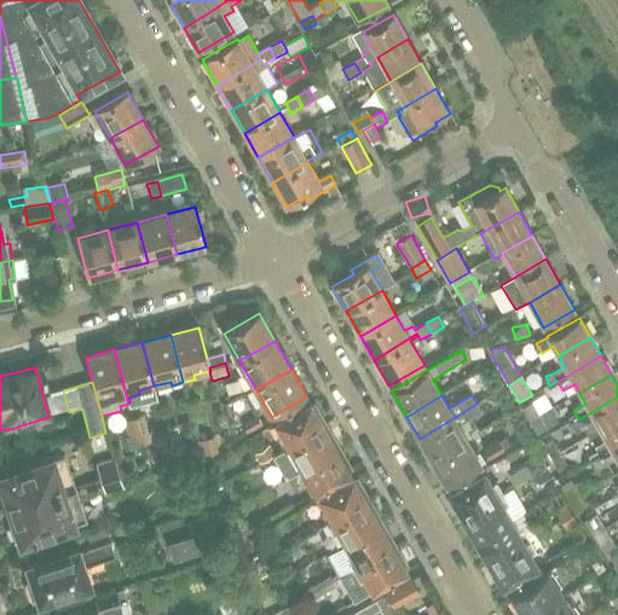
[(576,433),(584,428),(590,439),(601,433),(601,431),(617,421),(617,396),(579,419),(578,418),(571,424),(576,433)]
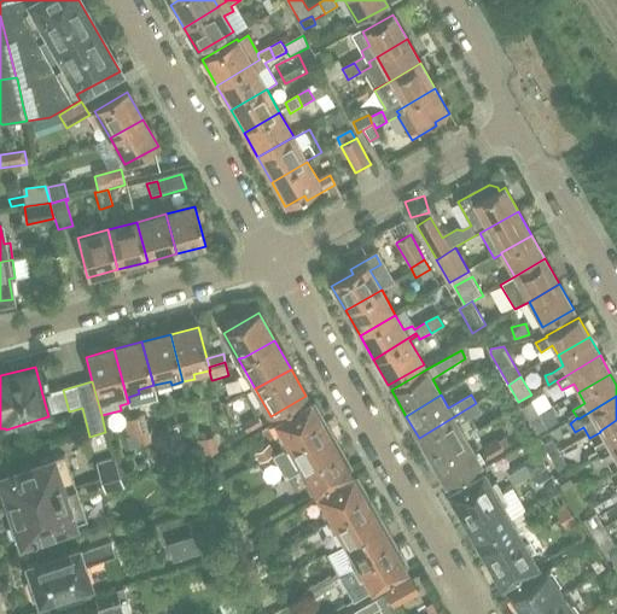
[(199,402),(188,405),(192,421),(193,430),(205,427),(199,402)]
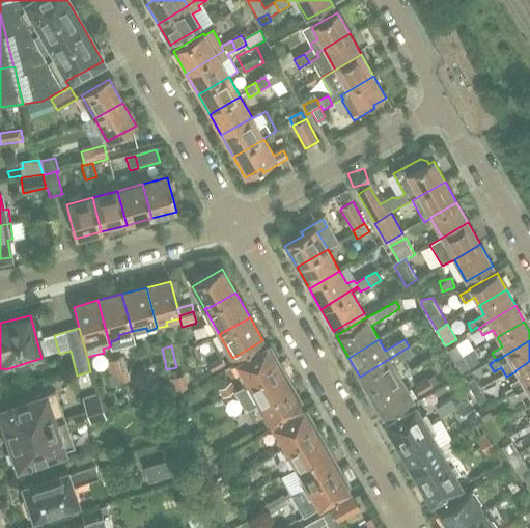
[(360,377),(370,396),(401,379),(394,366),(414,355),(409,346),(360,377)]
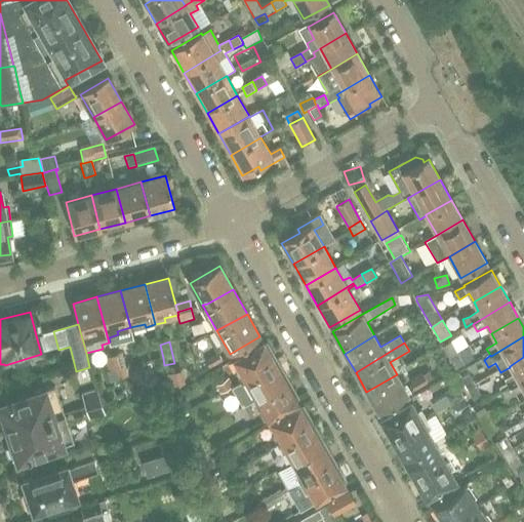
[(451,343),(443,348),(442,348),(448,358),(457,353),(451,343)]
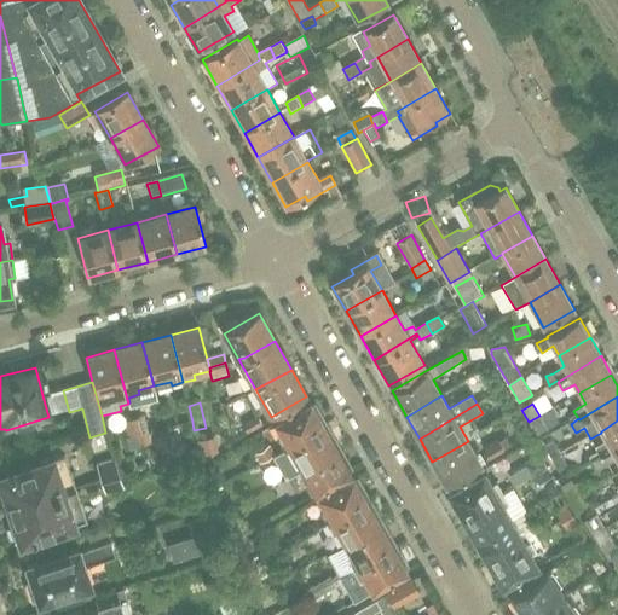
[(311,405),(276,425),(283,437),(279,440),(284,450),(324,428),(311,405)]
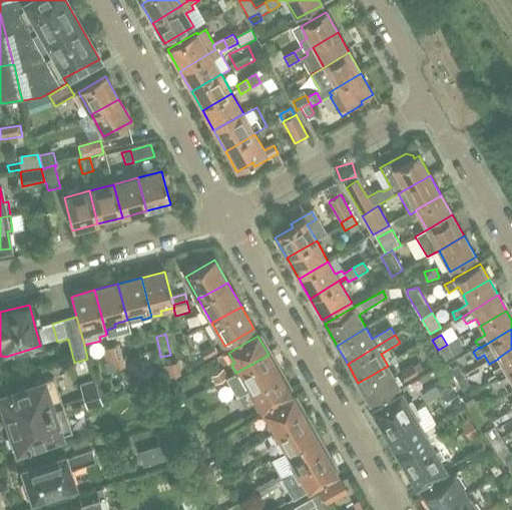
[(156,337),(147,339),(151,352),(159,350),(156,337)]
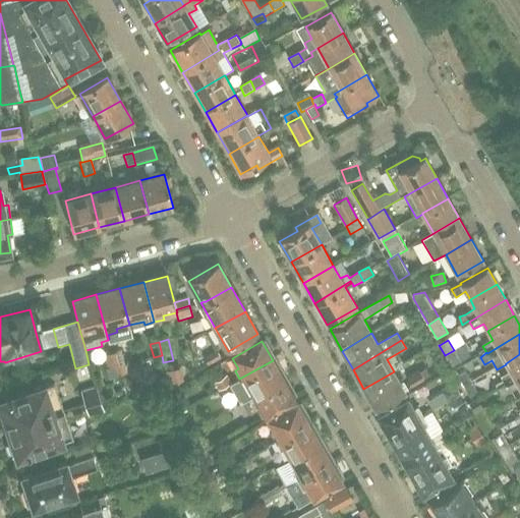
[(455,351),(454,350),(445,355),(452,367),(469,357),(463,346),(455,351)]
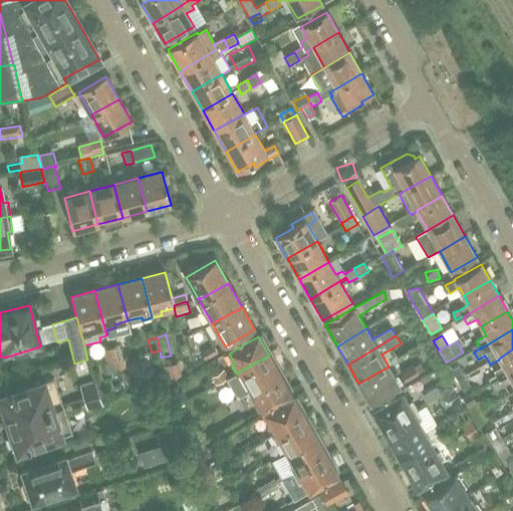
[(125,369),(120,346),(110,349),(113,363),(114,362),(116,371),(125,369)]
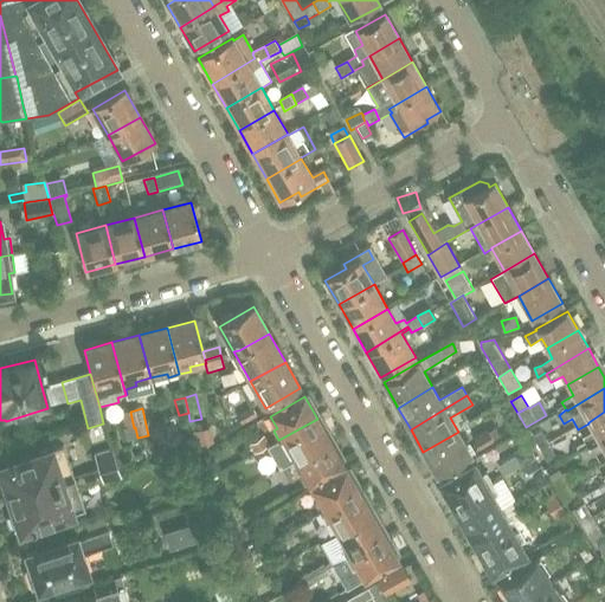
[(238,418),(243,426),(257,418),(252,408),(238,418)]
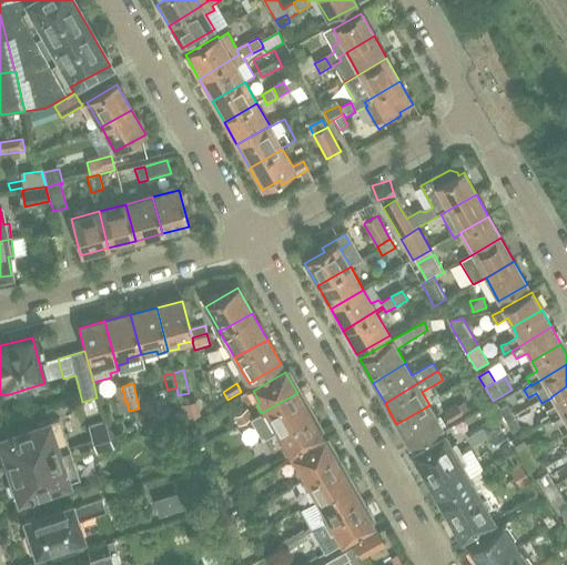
[(117,404),(125,402),(122,386),(113,389),(117,404)]
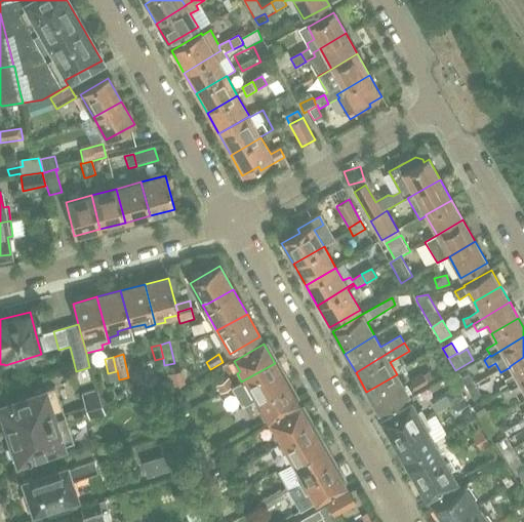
[(523,357),(510,366),(510,367),(515,374),(505,379),(508,385),(499,389),(501,393),(523,380),(523,357)]
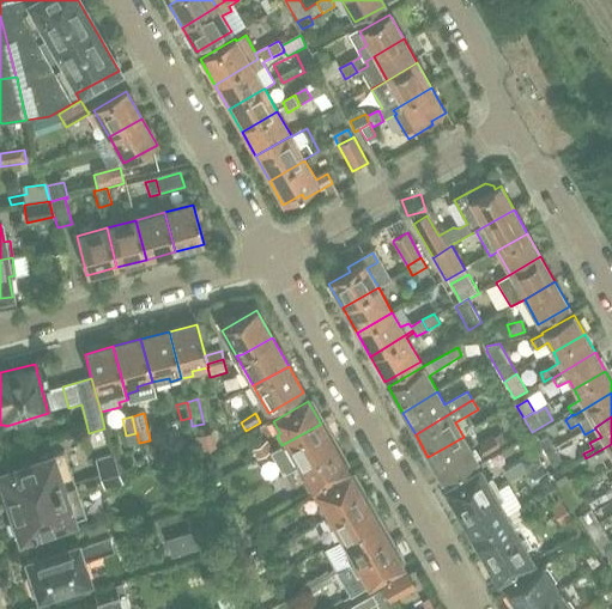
[(164,426),(171,450),(182,448),(176,424),(164,426)]
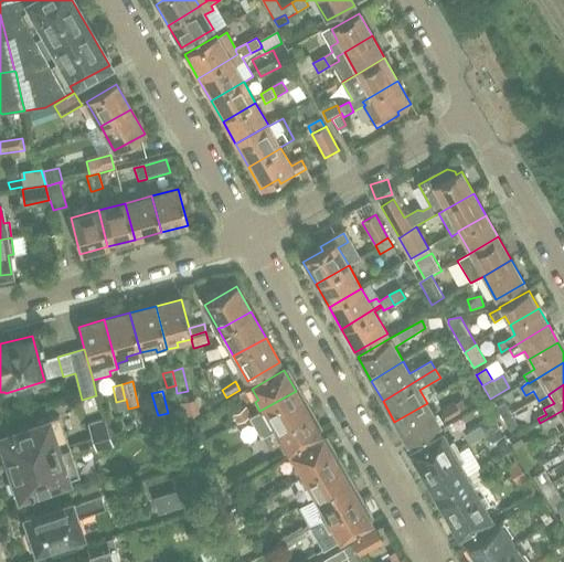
[(269,420),(276,431),(308,412),(296,391),(259,411),(266,422),(269,420)]
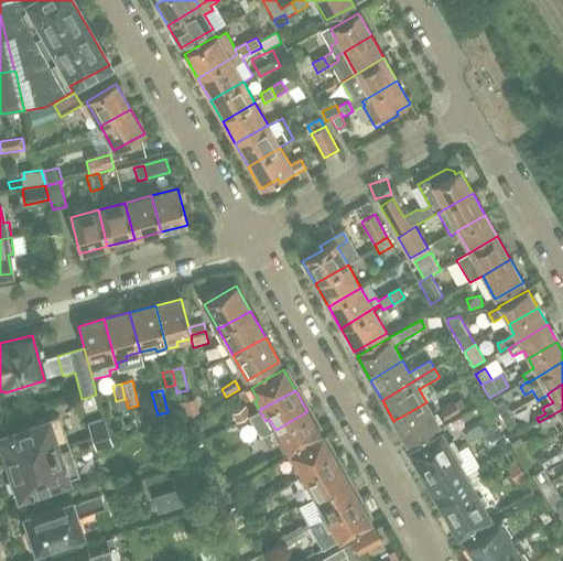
[(197,399),(180,403),(183,418),(201,413),(197,399)]
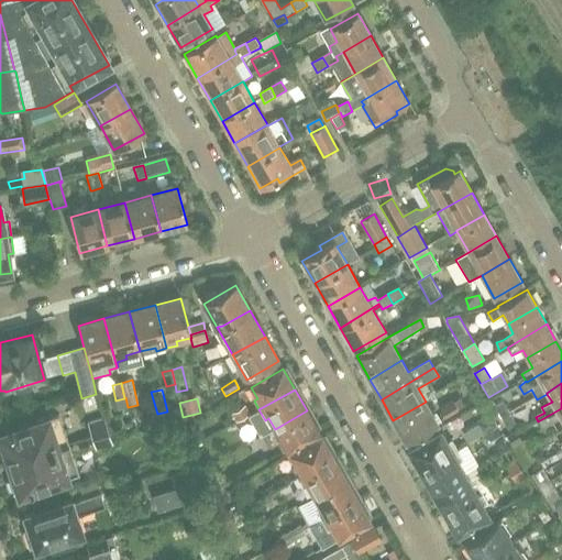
[(406,442),(438,424),(426,402),(393,420),(406,442)]
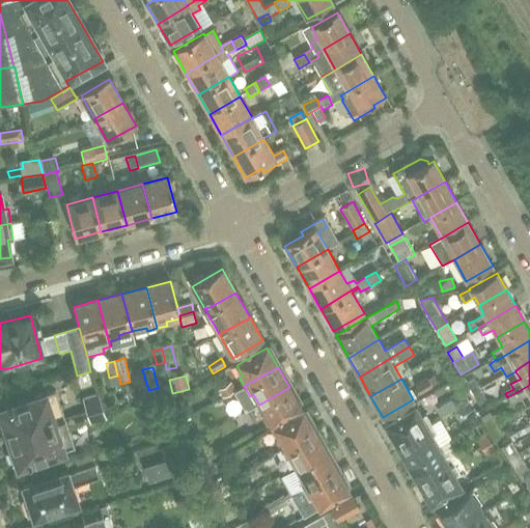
[(415,387),(420,395),(433,388),(428,380),(415,387)]
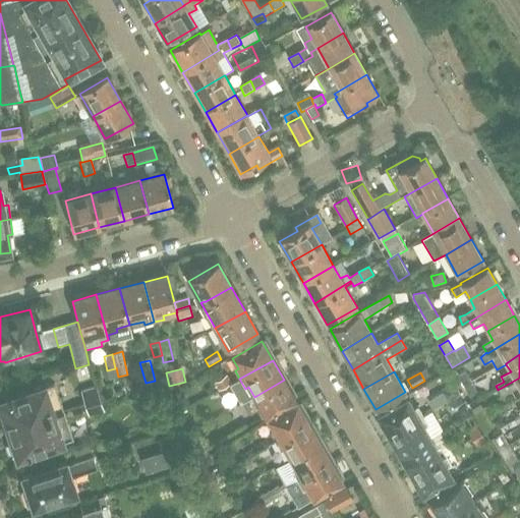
[(465,372),(459,376),(458,377),(464,387),(471,383),(465,372)]
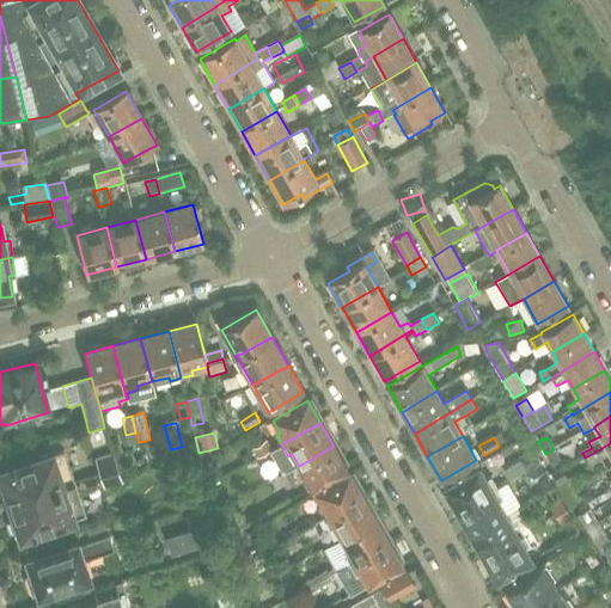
[(252,452),(256,458),(272,449),(268,443),(252,452)]
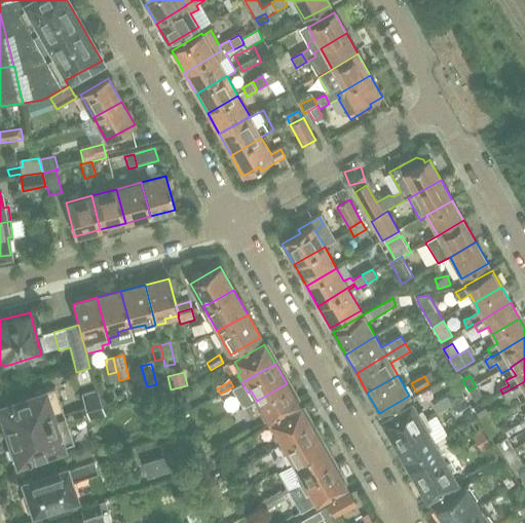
[(524,391),(524,381),(502,394),(507,401),(524,391)]
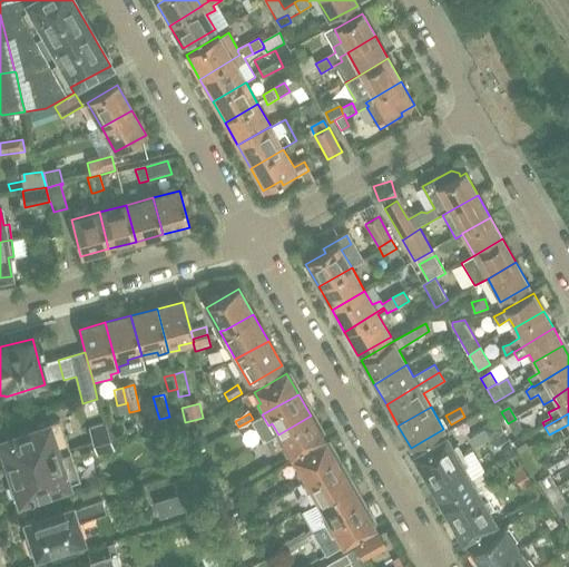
[(287,459),(323,438),(311,416),(278,434),(285,446),(281,448),(287,459)]
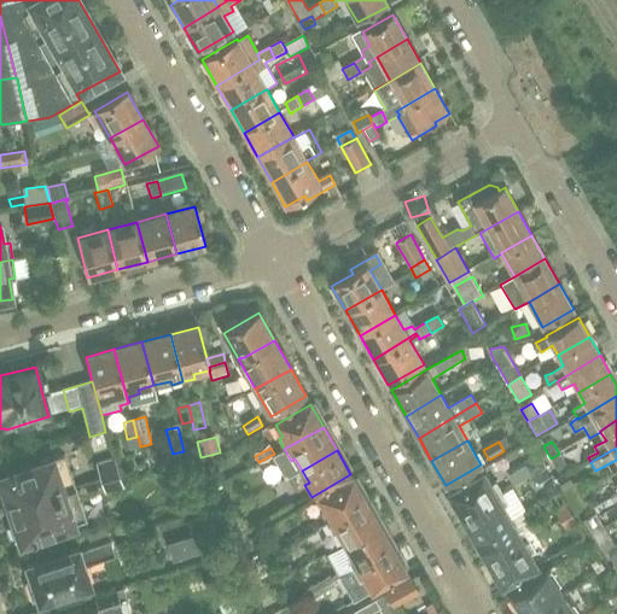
[(566,467),(559,454),(551,458),(558,472),(566,467)]
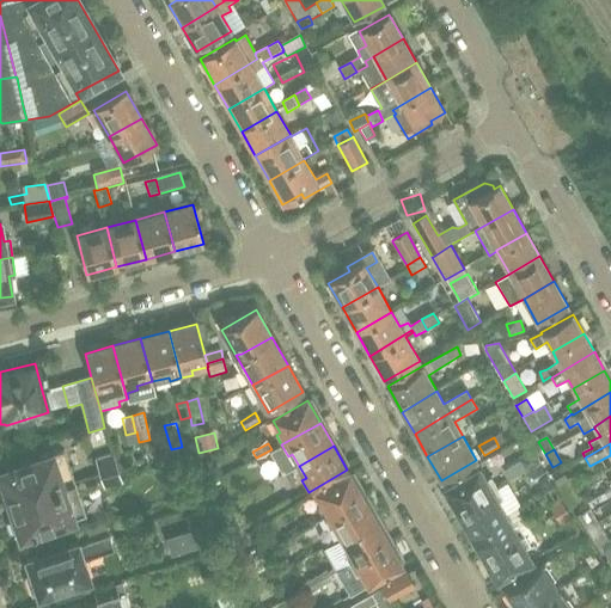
[(0,472),(0,474),(10,505),(73,483),(63,454),(53,458),(53,455),(0,472)]
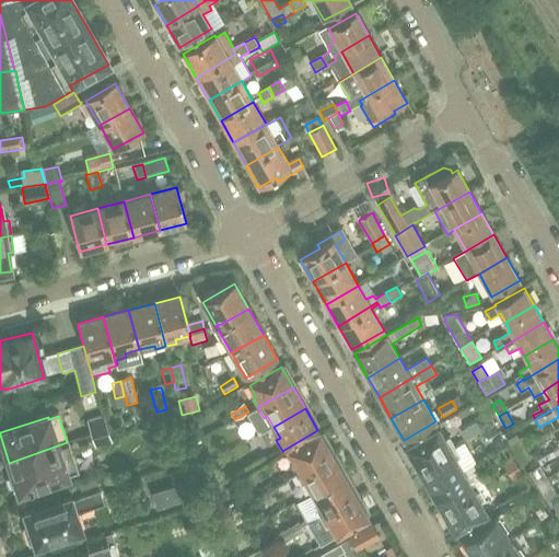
[(86,422),(91,434),(108,429),(105,417),(86,422)]
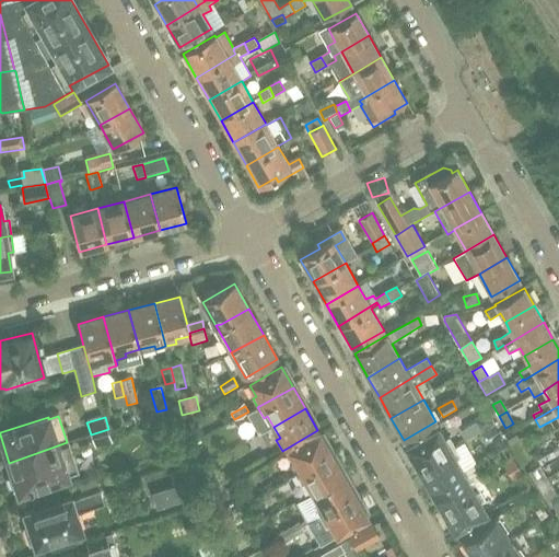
[(493,425),(489,417),(478,424),(482,431),(493,425)]
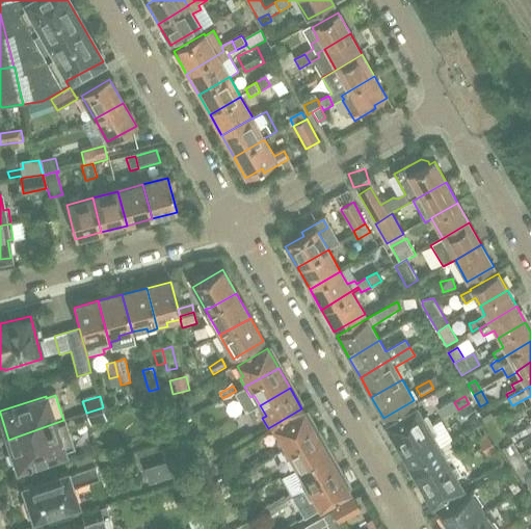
[(474,413),(470,404),(458,411),(462,419),(474,413)]
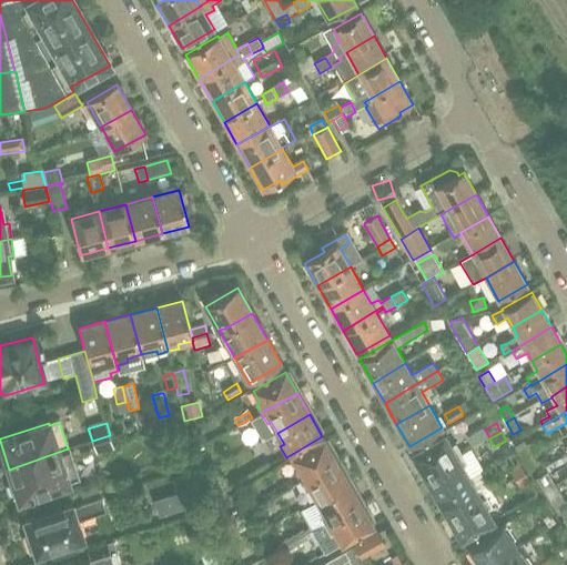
[(114,450),(110,435),(92,441),(97,455),(114,450)]
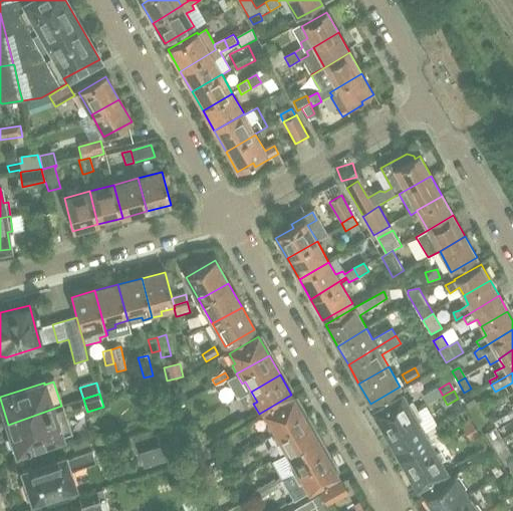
[(403,394),(373,411),(385,430),(419,411),(414,402),(409,405),(403,394)]
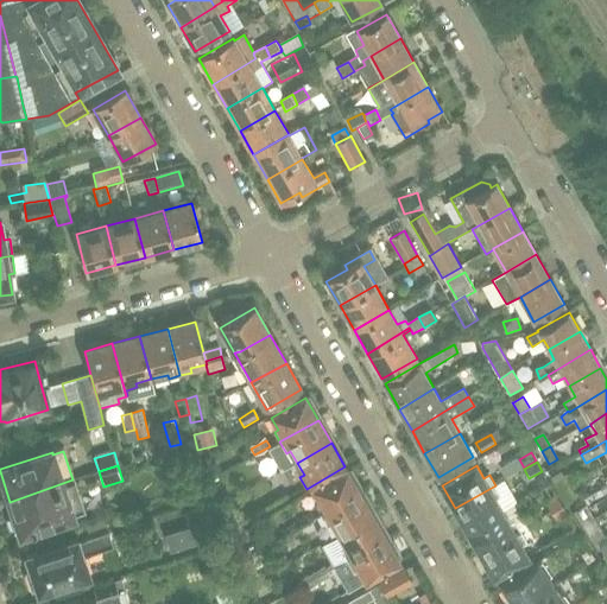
[(347,471),(314,491),(320,503),(316,506),(322,516),(361,495),(347,471)]
